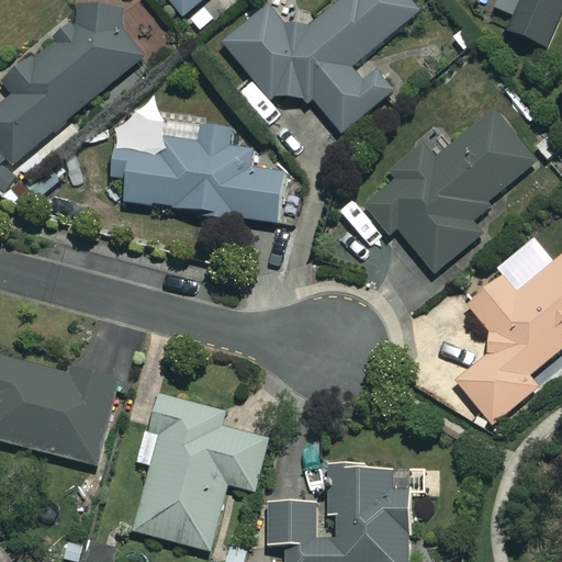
[(167,0),(182,18),(203,0),(167,0)]
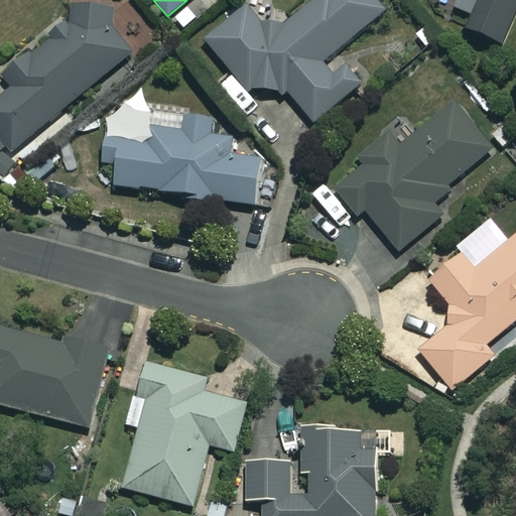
[(384,11),(375,0),(317,0),(288,24),(261,23),(247,7),(206,41),(251,95),(260,87),(292,96),(314,123),(360,85),(345,66),(332,77),(321,63),(384,11)]
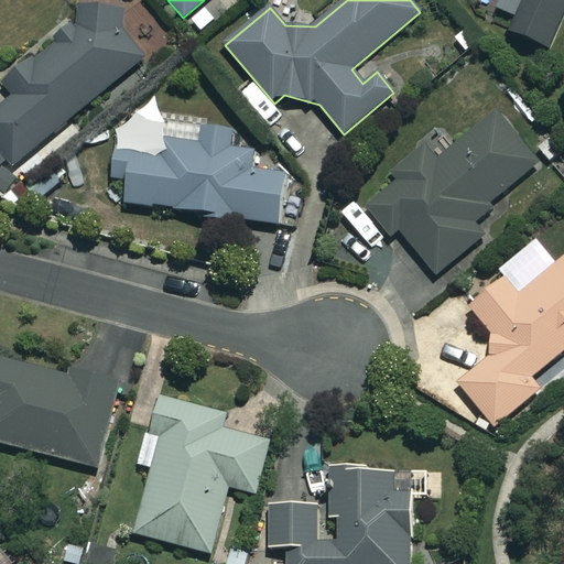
[(563,0),(518,0),(507,33),(549,47),(563,2),(563,0)]
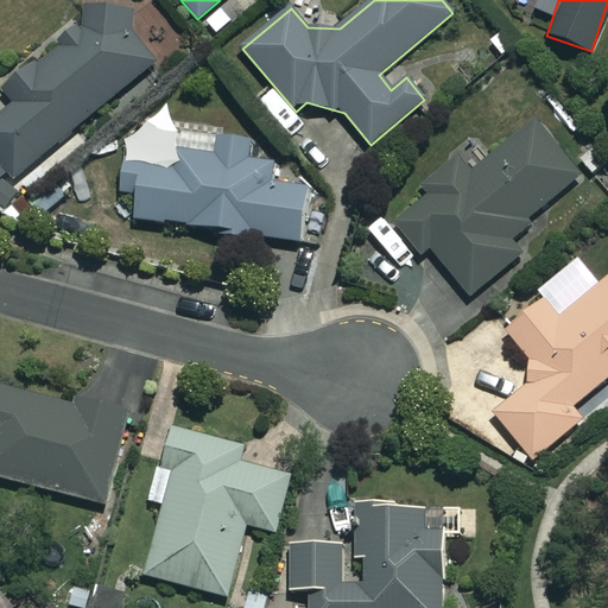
[(106,4),(5,90),(14,103),(0,115),(0,178),(8,171),(17,181),(156,61),(106,4)]
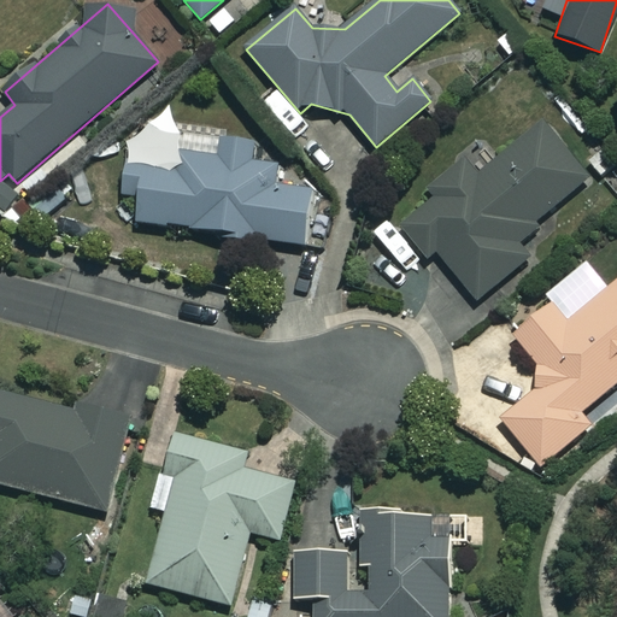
[(588,177),(541,123),(477,176),(464,160),(429,191),(436,199),(401,228),(429,262),(438,254),(476,301),(529,257),(515,239),(588,177)]
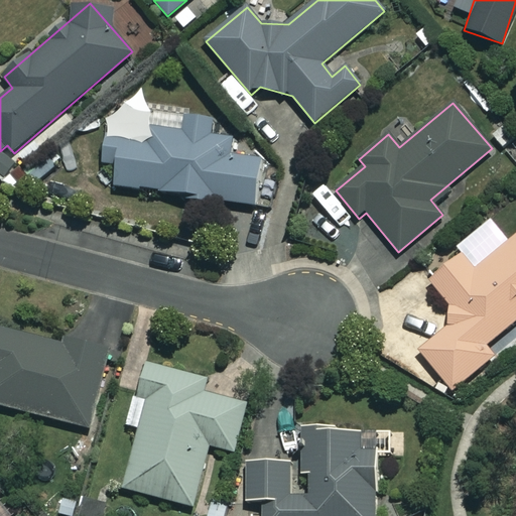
[(147,126),(146,138),(105,134),(102,162),(116,163),(114,185),(192,194),(191,199),(253,205),(258,158),(229,155),(231,137),(210,135),(212,113),(187,111),(185,130),(147,126)]
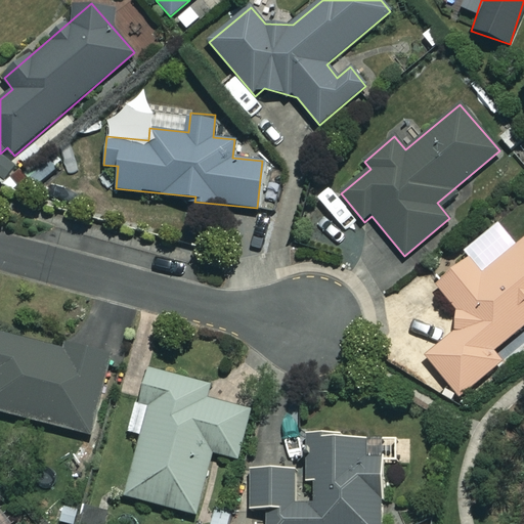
[(523,237),(483,271),(470,255),(435,284),(455,308),(455,330),(425,355),(460,396),(501,361),(493,350),(523,324),(523,237)]
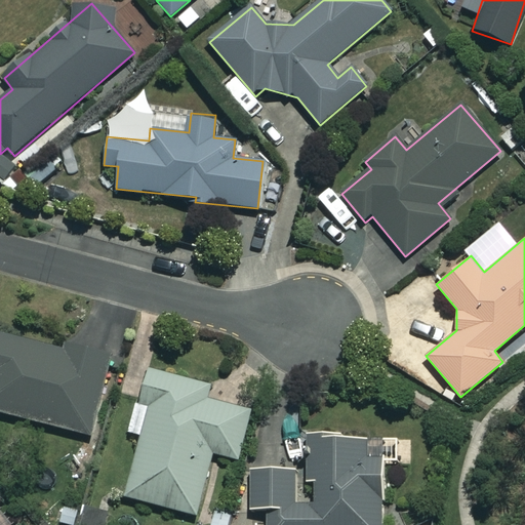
[(110,358),(0,330),(0,411),(90,435),(110,358)]
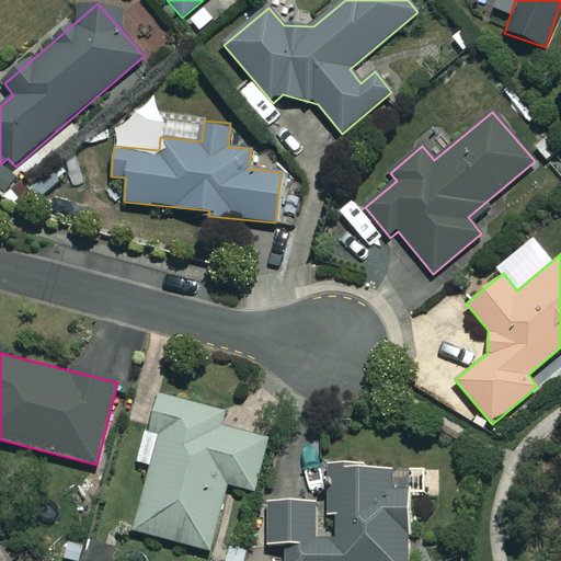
[(224,412),(159,396),(142,462),(152,466),(136,531),(210,550),(227,483),(254,490),(267,439),(220,427),(224,412)]
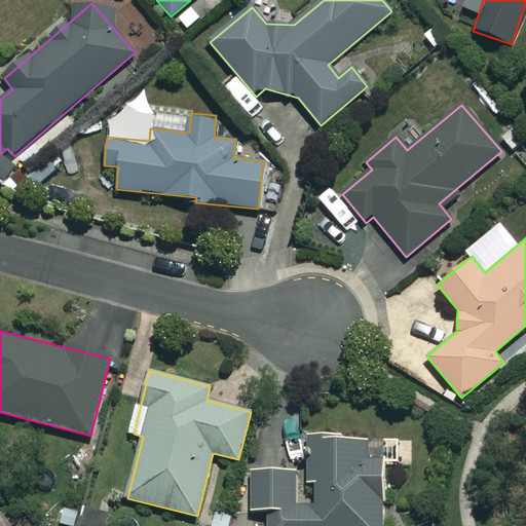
[(368,440),(307,440),(307,505),(294,505),(294,472),(250,472),(250,511),(267,511),(266,525),(380,525),(381,457),(368,457),(368,440)]
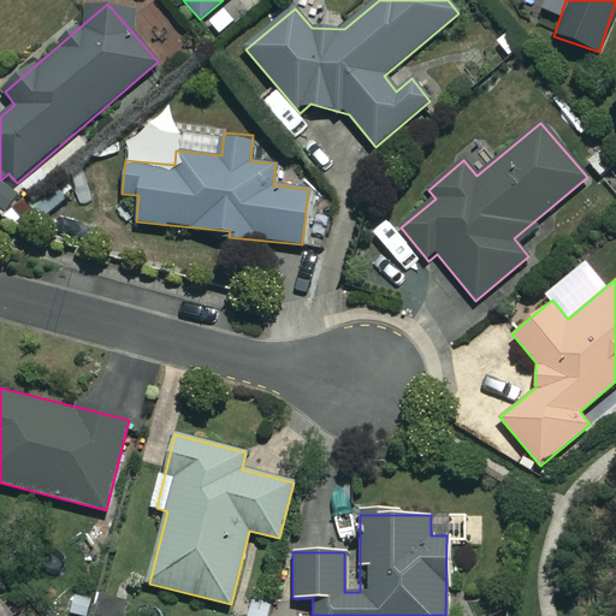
[(271,615),(274,600),(253,596),(247,615),(271,615)]
